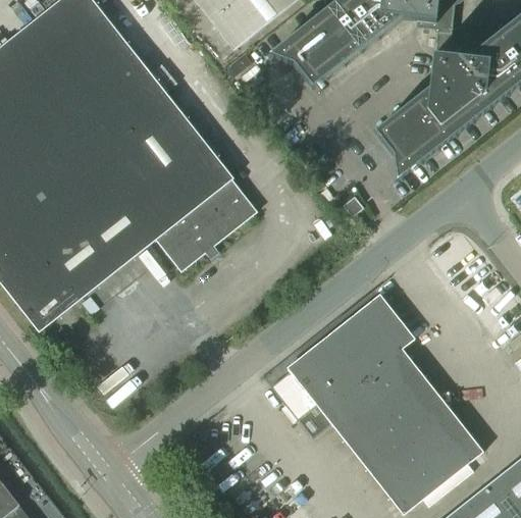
[(58,0),(0,46),(0,279),(39,329),(156,238),(181,270),(257,210),(231,177),(232,176),(93,0),(58,0)]
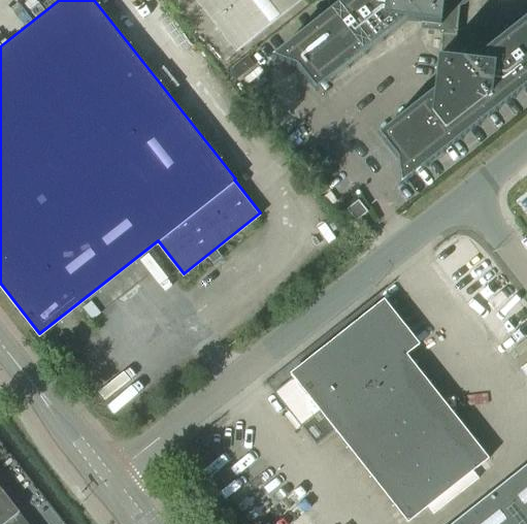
[(198,0),(237,48),(298,0),(198,0)]
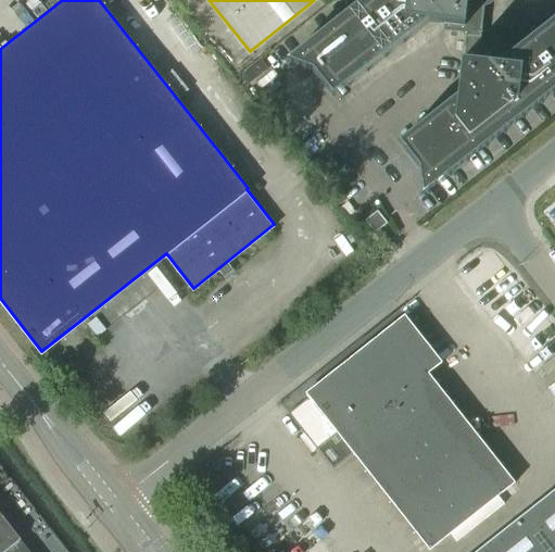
[(361,0),(287,58),(313,69),(333,93),(428,19),(444,21),(444,27),(466,29),(463,57),(462,57),(457,92),(399,139),(419,164),(424,191),(448,173),(554,88),(554,15),(499,61),(469,58),(474,19),(482,20),(484,3),(489,2),(492,0),(361,0)]
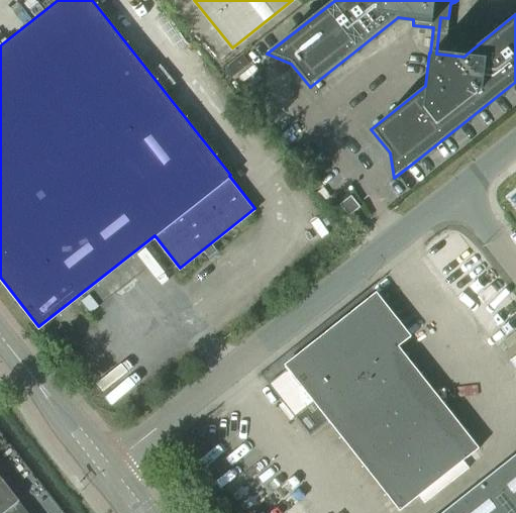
[(346,190),(338,197),(341,200),(339,202),(349,213),(360,204),(351,193),(349,194),(346,190)]
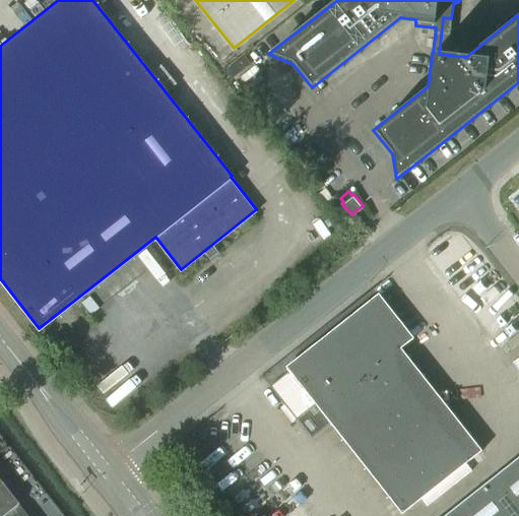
[(288,369),(269,384),(311,437),(330,422),(402,512),(481,449),(401,346),(413,336),(379,292),(290,361),(285,365),(288,369)]
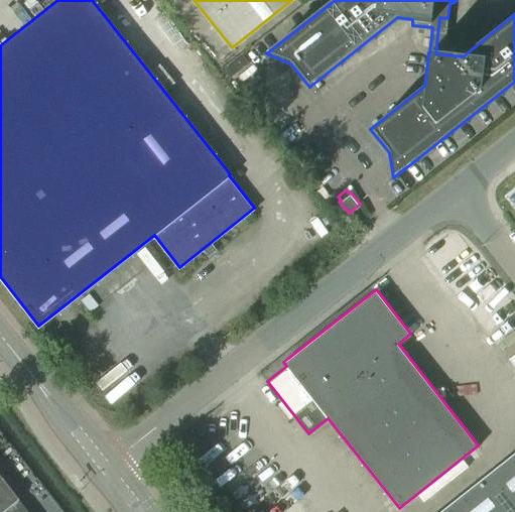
[(514,452),(438,511),(514,511),(514,452)]
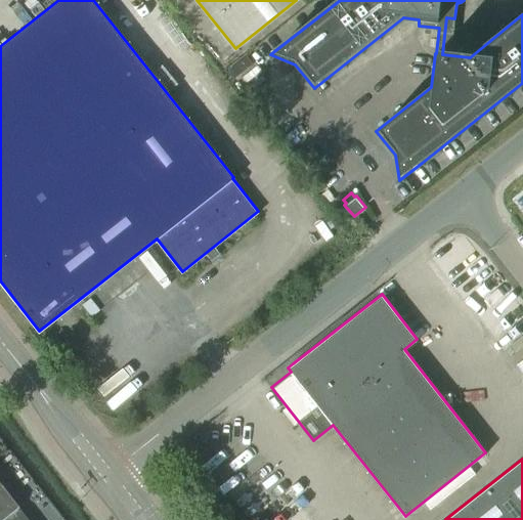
[(31,519),(0,480),(0,519),(31,519)]
